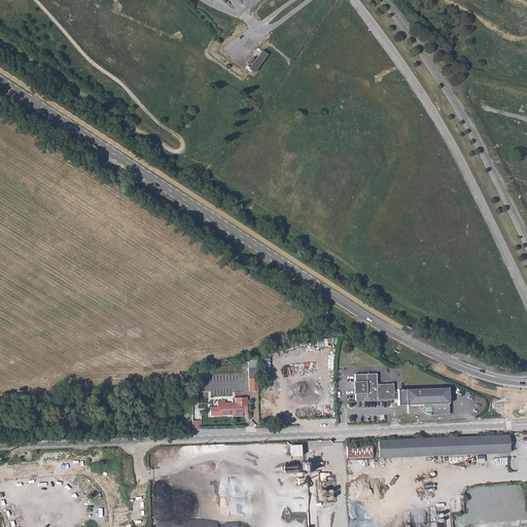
[(261,50),(248,70),(254,73),(268,55),(261,50)]
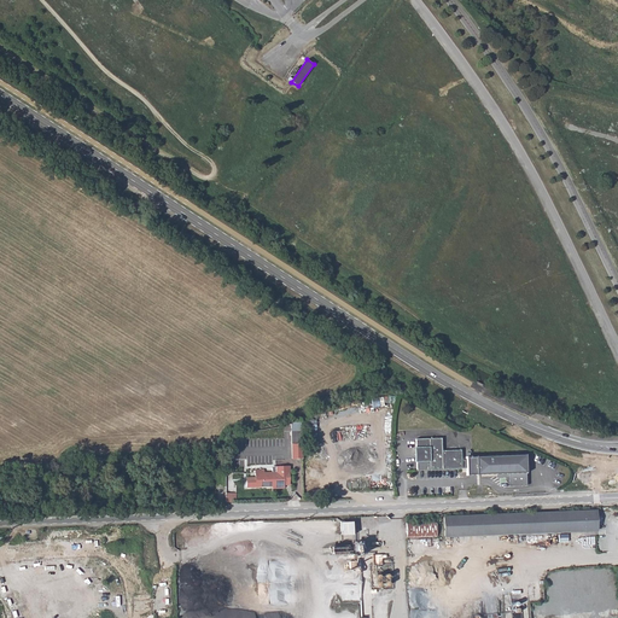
[(415,438),(417,470),(460,468),(465,468),(466,476),(526,472),(525,455),(465,459),(465,461),(462,461),(461,450),(443,450),(442,438),(415,438)]
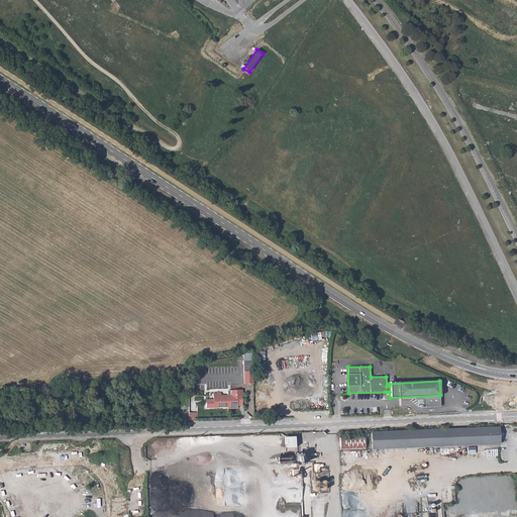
[(245,384),(253,384),(253,372),(244,373),(245,384)]
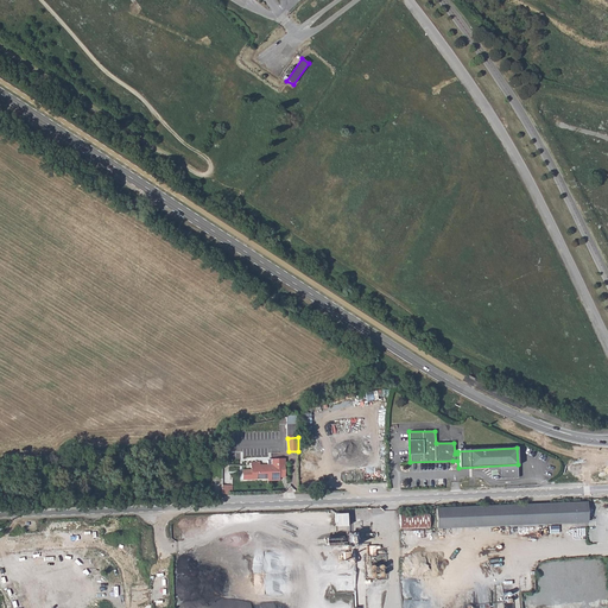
[(251,462),(252,480),(280,479),(280,476),(285,476),(285,458),(274,460),(274,464),(257,466),(257,462),(251,462)]
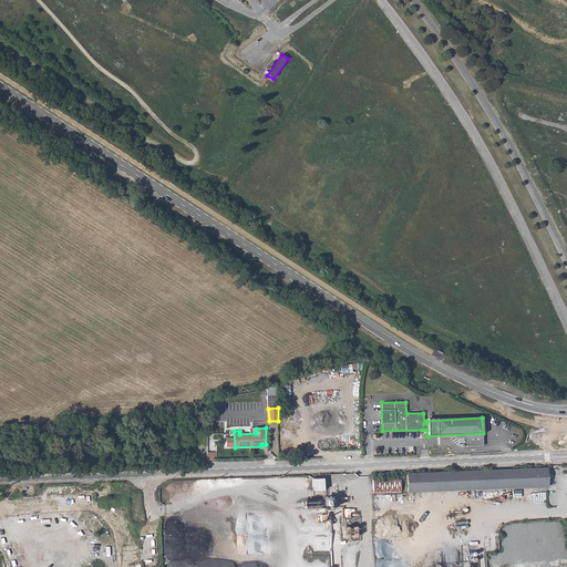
[(408,474),(409,493),(547,487),(547,468),(408,474)]
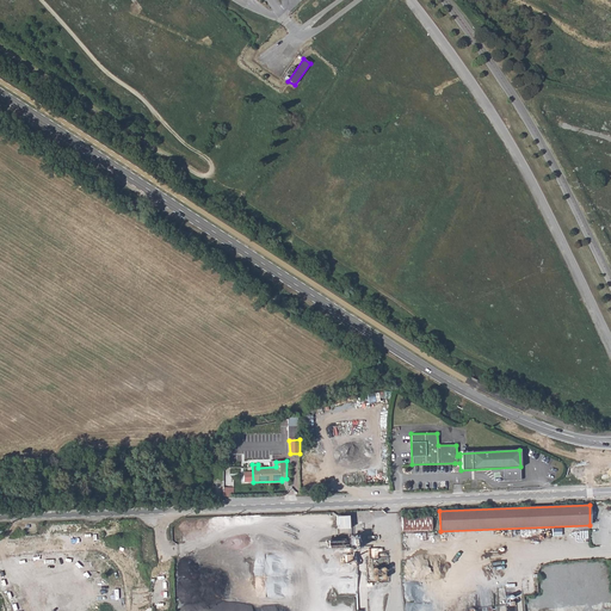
[(347,526),(350,526),(349,516),(337,517),(337,528),(334,528),(334,530),(347,530),(347,526)]
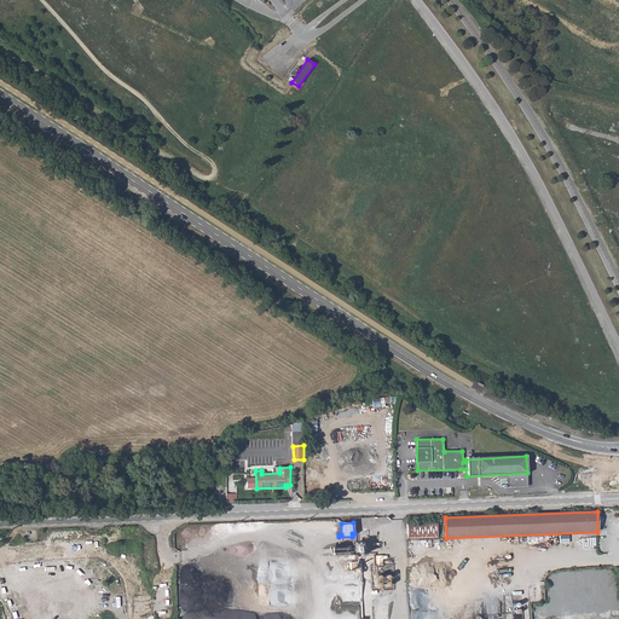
[(406,525),(408,539),(438,538),(437,524),(406,525)]
